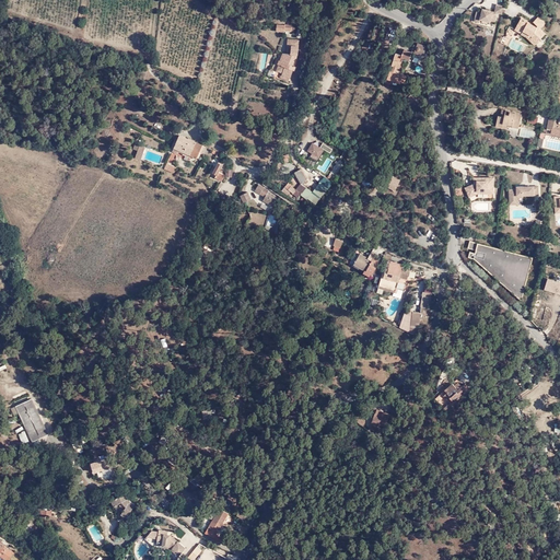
[(502,14),(504,7),(498,4),(496,12),(483,9),(482,12),(477,11),(475,21),(480,22),(480,20),(490,22),(490,21),(496,22),(498,13),(502,14)]
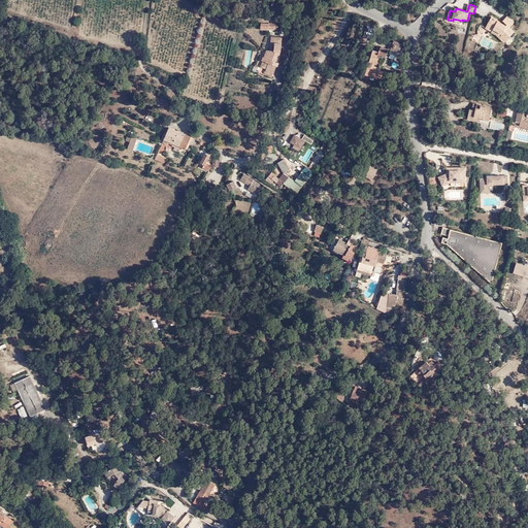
[(502,33),(507,38),(514,31),(510,27),(515,21),(508,14),(505,19),(508,23),(507,25),(493,15),(487,25),(502,33)]
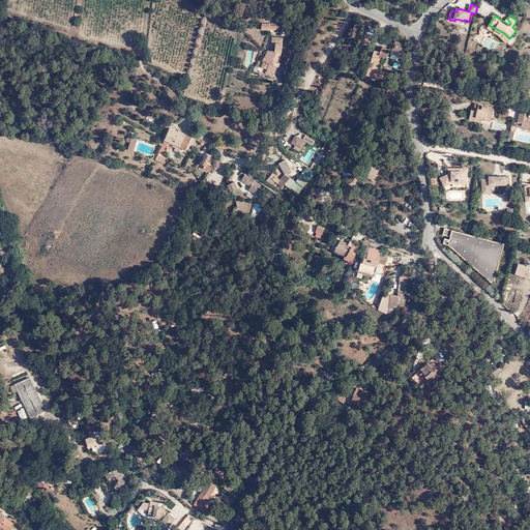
[(507,40),(509,38),(504,33),(489,25),(488,27),(502,35),(507,40)]
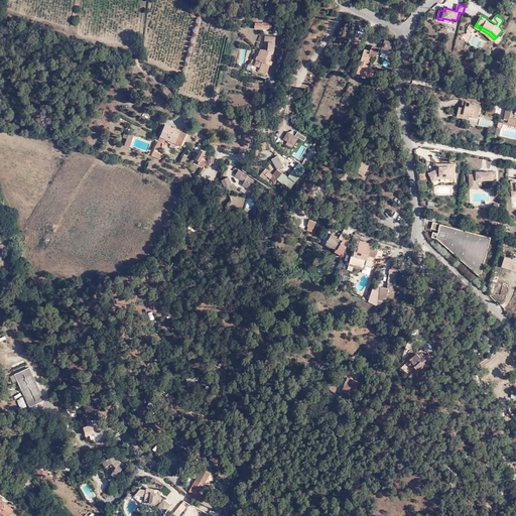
[(269,56),(272,58),(273,56),(271,55),(272,50),(274,51),(274,44),(273,43),(273,38),(265,36),(265,38),(263,49),(265,48),(266,52),(269,56)]
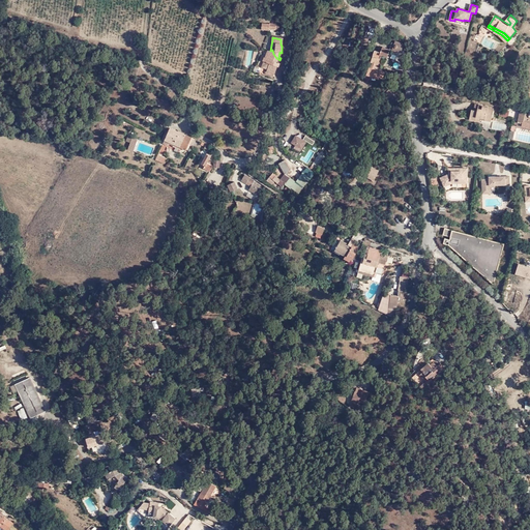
[(392,50),(400,53),(404,43),(395,40),(392,50)]
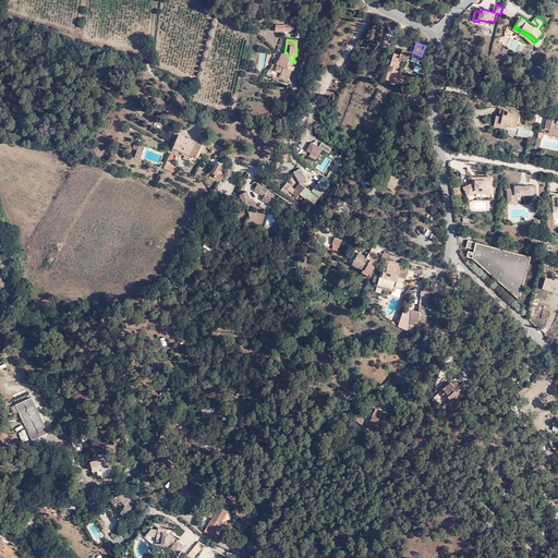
[(385,79),(398,84),(399,81),(402,83),(404,77),(393,72),(396,64),(399,65),(401,58),(407,60),(410,52),(402,49),(400,56),(395,53),(390,67),(392,68),(390,71),(388,71),(385,79)]
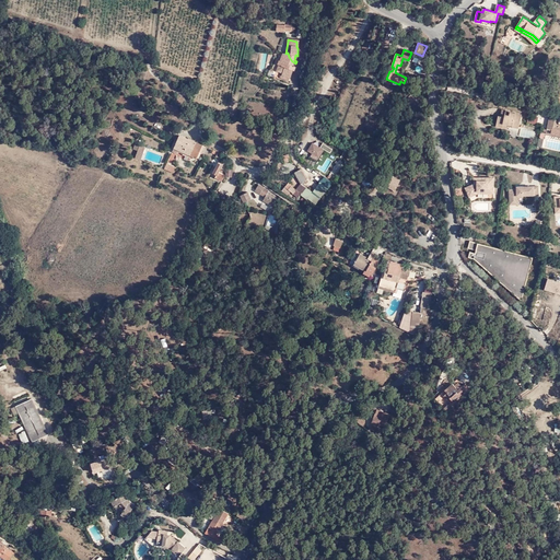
[(294,68),(295,63),(292,61),(289,57),(288,53),(286,54),(283,54),(280,62),(279,61),(277,67),(284,69),(282,74),(280,79),(288,82),(290,79),(293,72),(295,69),(294,68)]
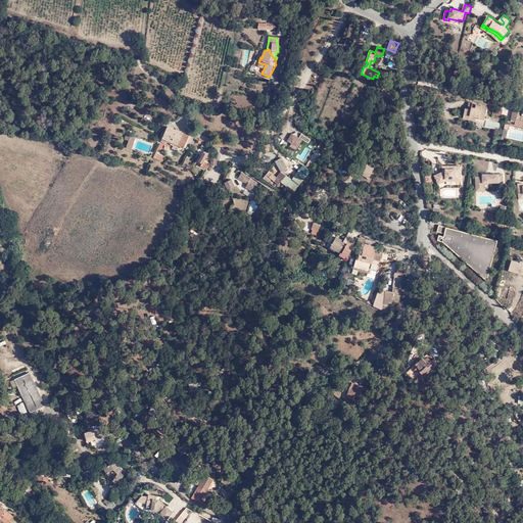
[(462,120),(468,121),(469,116),(473,117),(478,119),(478,120),(484,121),(486,108),(475,105),(475,104),(468,103),(467,109),(464,108),(462,120)]
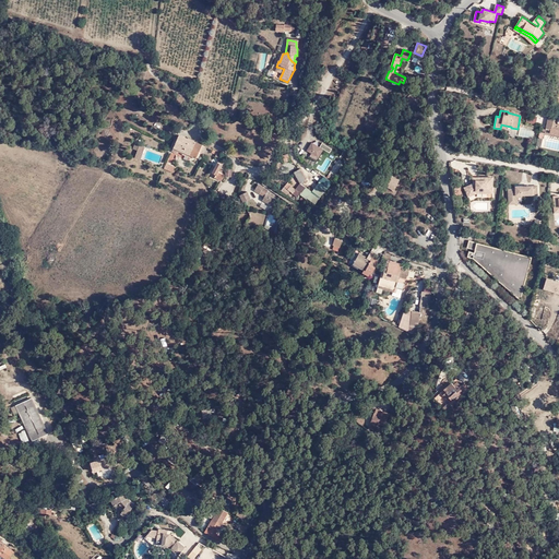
[(525,121),(535,123),(537,117),(527,114),(525,121)]
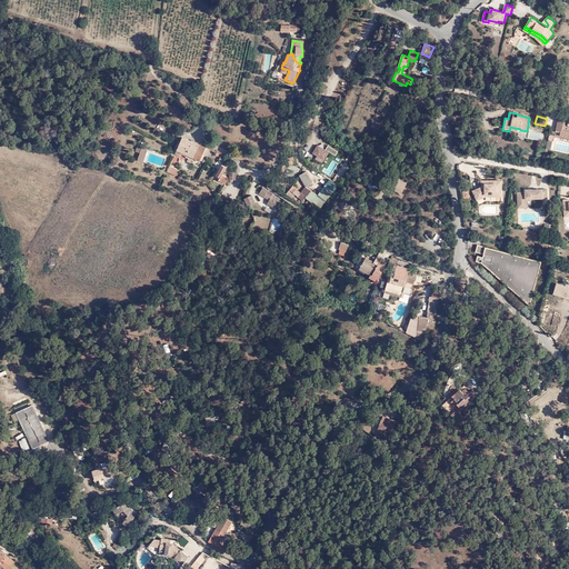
[(559,135),(568,137),(568,127),(567,127),(567,121),(559,120),(558,123),(556,123),(555,130),(560,131),(559,135)]
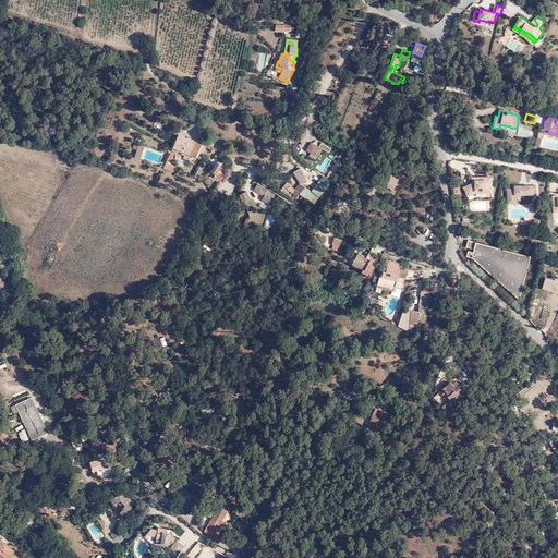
[(519,129),(518,135),(532,137),(533,131),(519,129)]
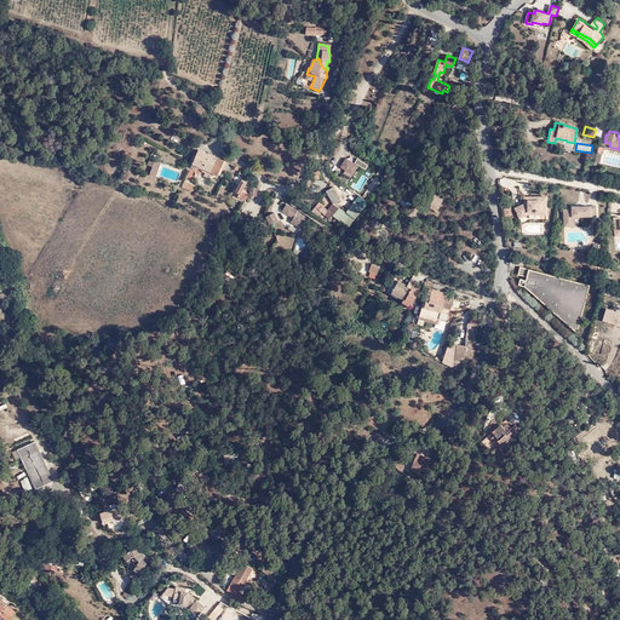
[(227,167),(228,164),(200,150),(191,168),(197,171),(199,168),(200,166),(204,168),(214,173),(219,176),(223,170),(225,171),(227,167)]
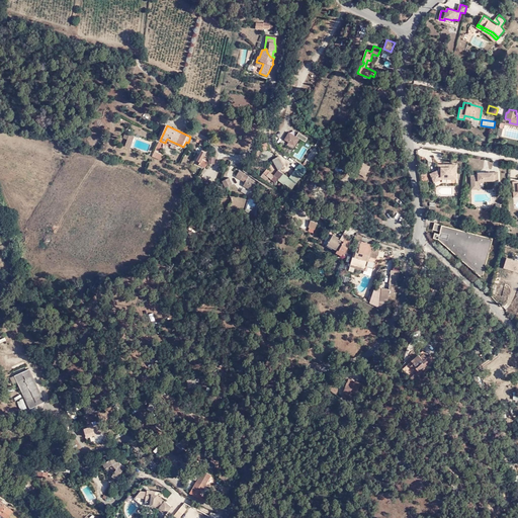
[(298,138),(287,132),(283,139),(289,142),(295,145),(298,138)]
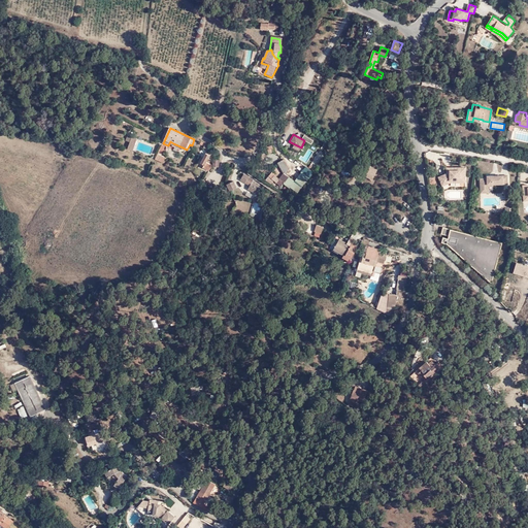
[(300,137),(304,140),(310,143),(312,139),(302,134),(300,137)]
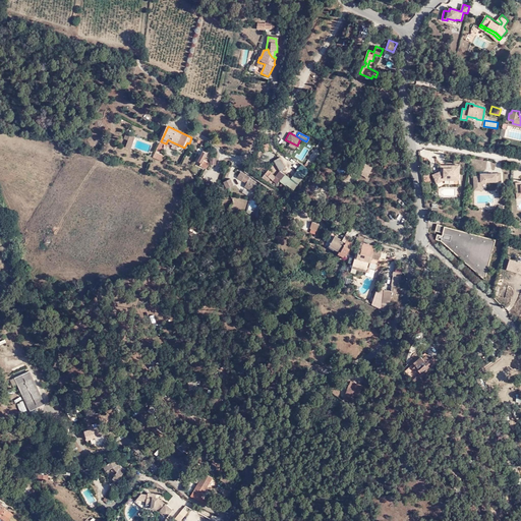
[(135,137),(130,134),(126,147),(131,149),(135,137)]
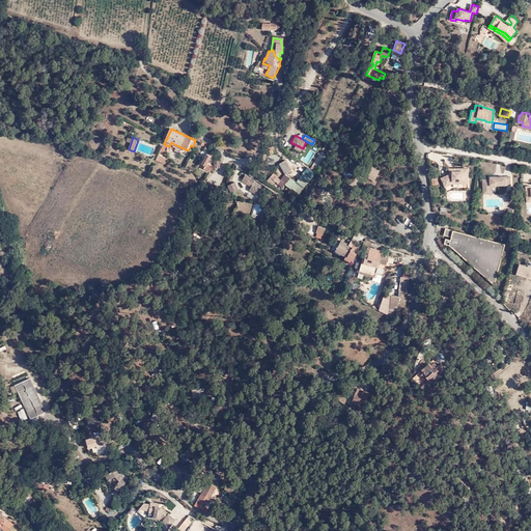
[(298,158),(303,148),(297,145),(291,155),(298,158)]
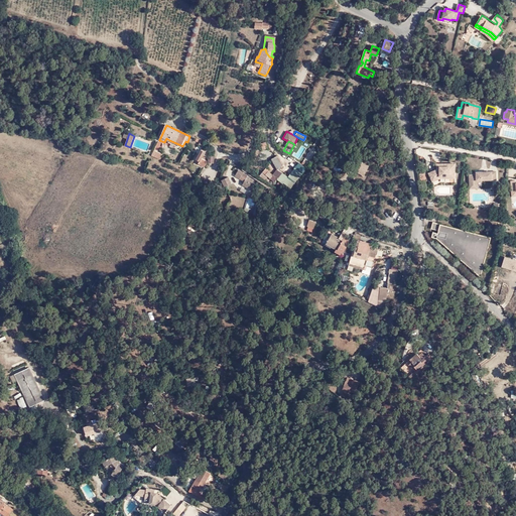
[(197,159),(200,162),(202,159),(205,160),(207,157),(204,155),(206,150),(202,148),(197,159)]
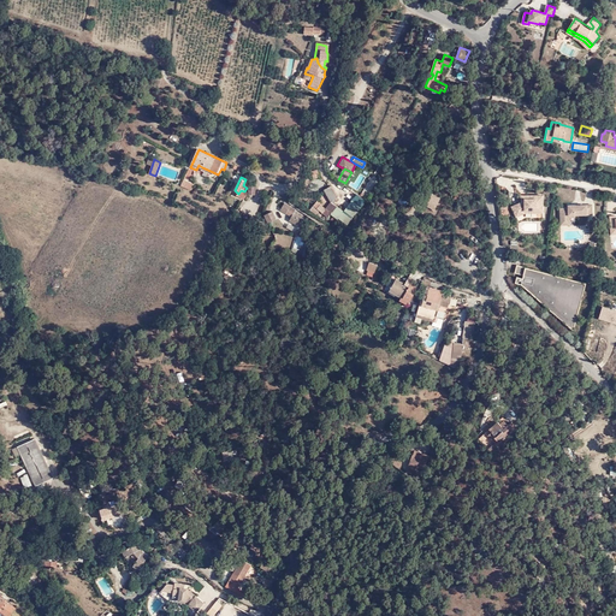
[(195,184),(184,179),(181,185),(193,190),(195,184)]
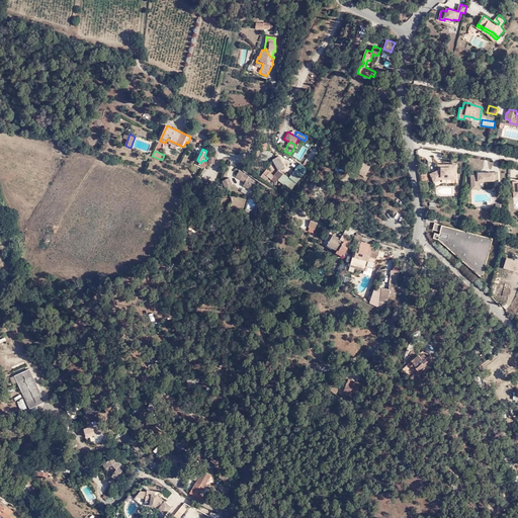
[(283,165),(278,156),(272,160),(278,170),(274,176),(270,173),(269,173),(268,173),(270,171),(267,169),(264,173),(276,182),(278,180),(283,173),(288,168),(283,165)]
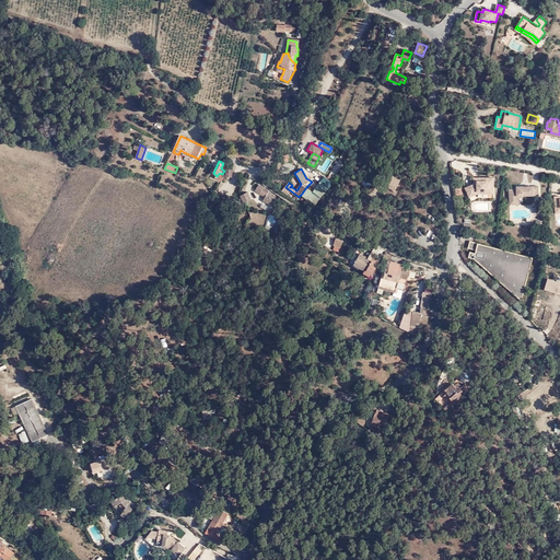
[(219,173),(217,176),(216,178),(224,183),(226,176),(222,174),(219,173)]
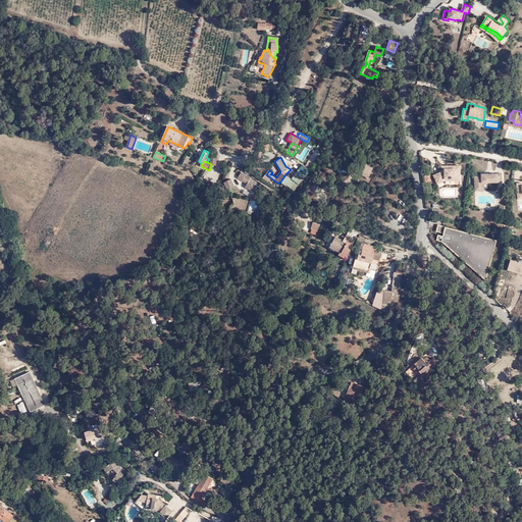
[(365,177),(367,178),(372,167),(362,162),(357,171),(360,172),(359,174),(365,176),(365,177)]
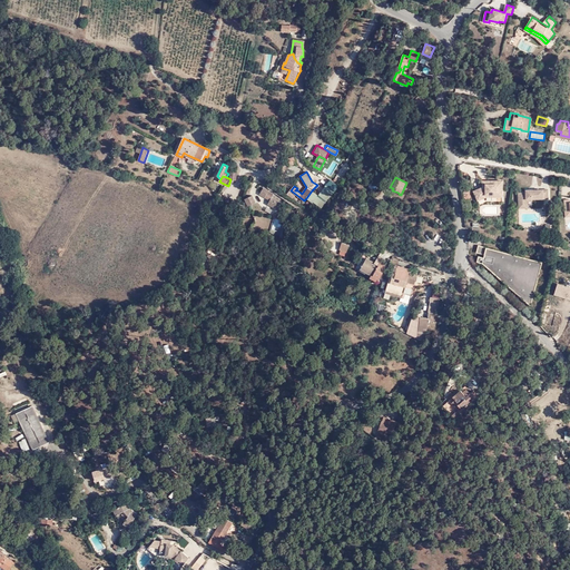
[(328,180),(325,186),(334,192),(337,187),(328,180)]
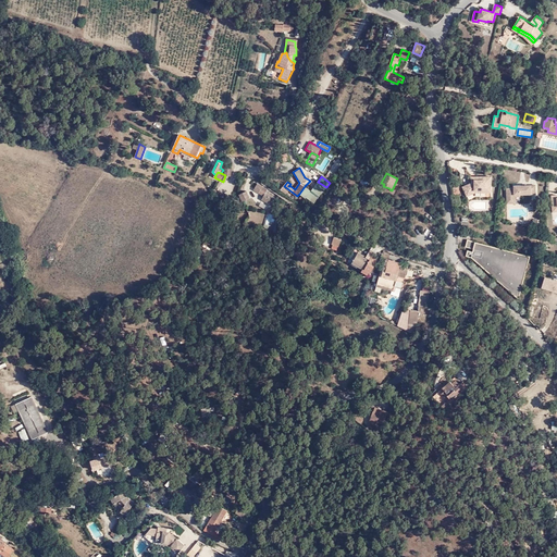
[(491,177),(475,177),(475,181),(471,181),(471,184),(462,187),(466,197),(472,194),(471,192),(473,190),(491,190),(491,177)]
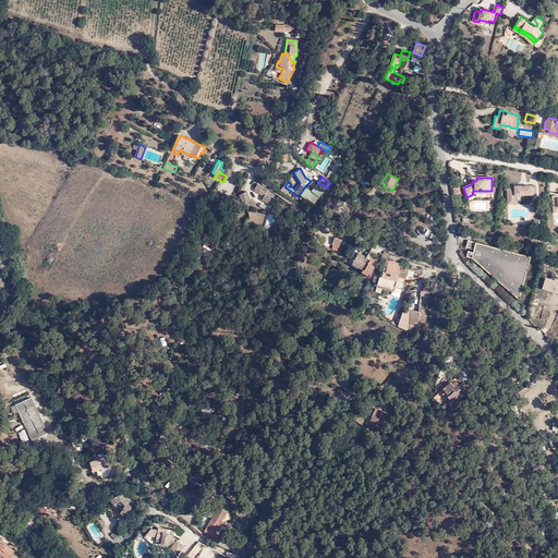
[(274,193),(259,182),(255,190),(264,195),(263,198),(269,203),(274,193)]
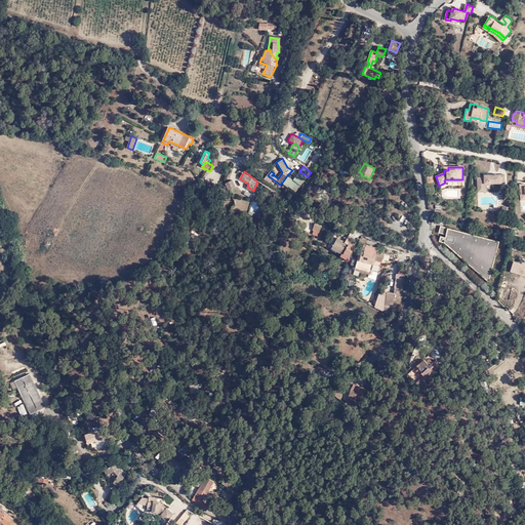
[(293,180),(287,175),(282,183),(289,188),(289,186),(297,192),(308,176),(299,171),(293,180)]
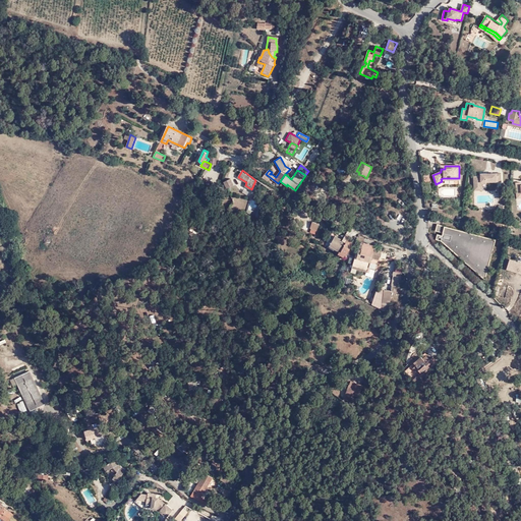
[(473,176),(474,188),(479,188),(479,182),(486,182),(486,180),(491,180),(491,182),(501,181),(501,173),(481,174),(481,176),(473,176)]
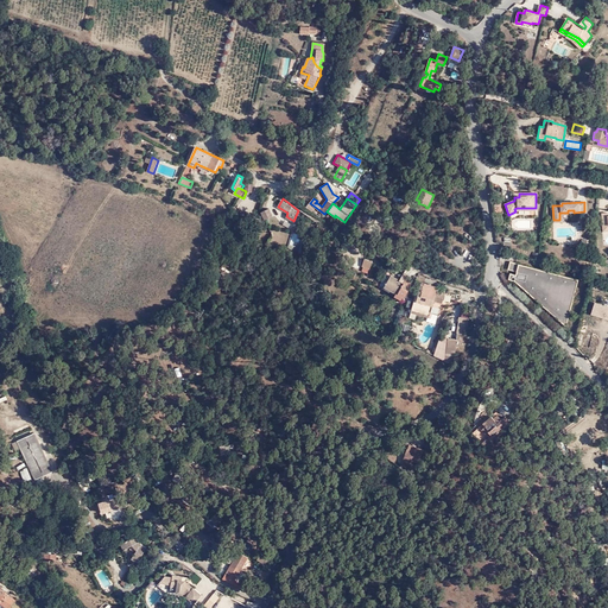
[(244,208),(239,204),(233,213),(238,215),(244,208)]
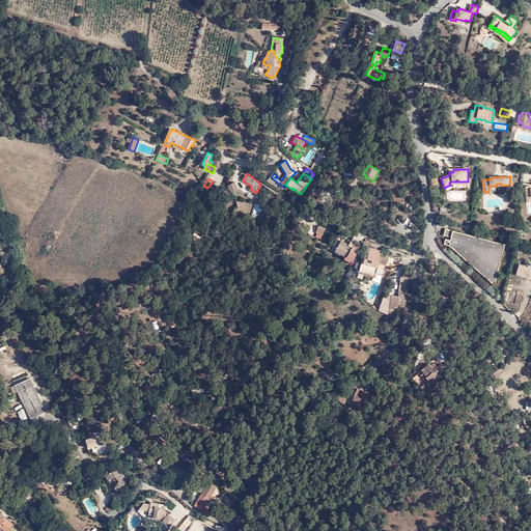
[(234,193),(240,190),(235,183),(230,186),(234,193)]
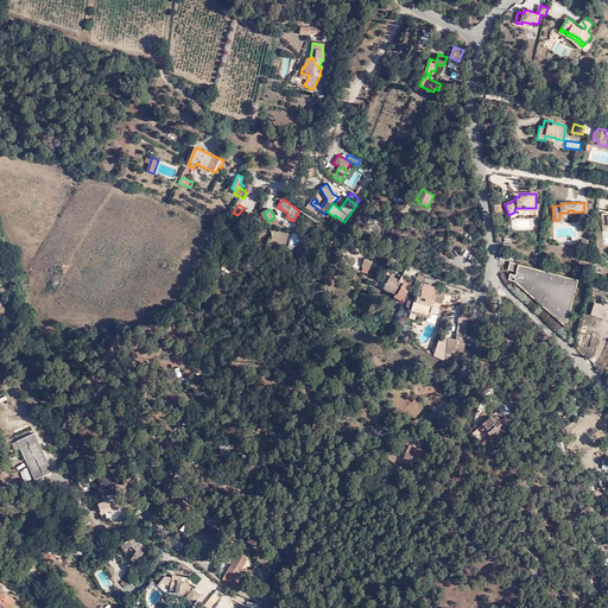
[(559,220),(553,220),(553,222),(562,222),(562,215),(569,215),(568,213),(559,213),(559,220)]
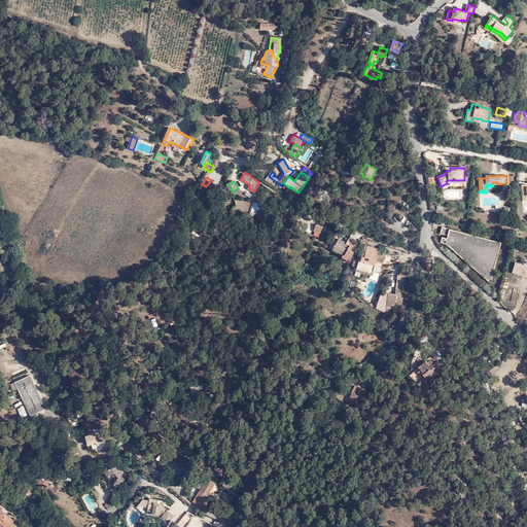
[(253,202),(250,212),(259,215),(262,204),(253,202)]
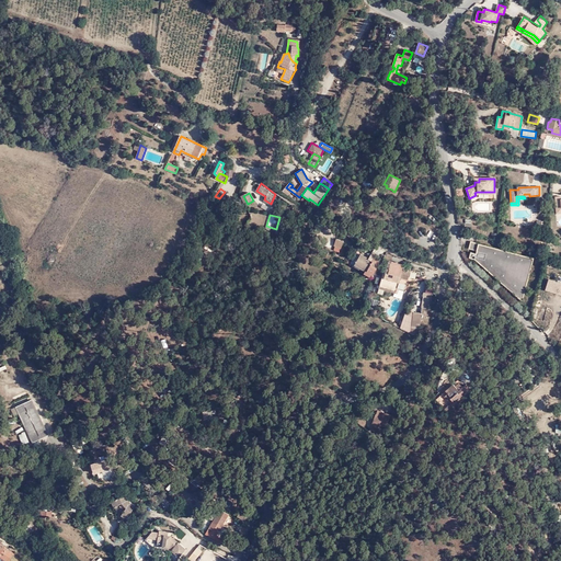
[(344,242),(336,240),(334,248),(336,248),(341,249),(342,249),(344,242)]
